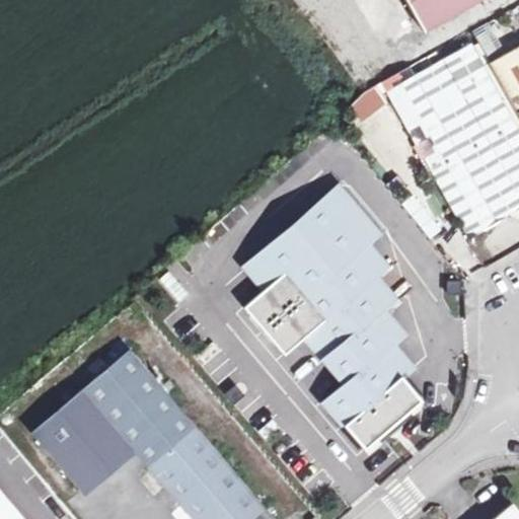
[(377,86),(311,0),(301,0),(295,5),(363,93),(373,88),(377,86)]
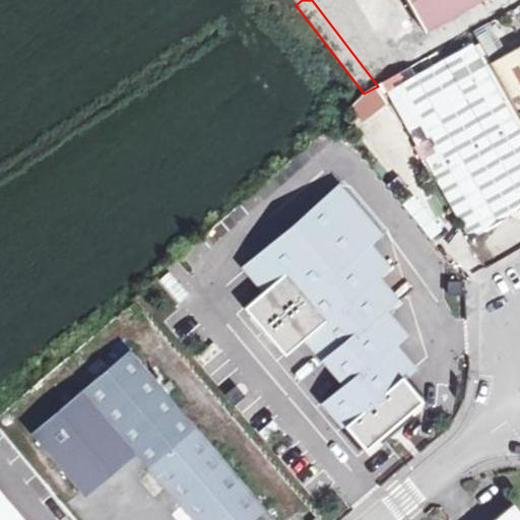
[(405,0),(424,31),(478,0),(405,0)]
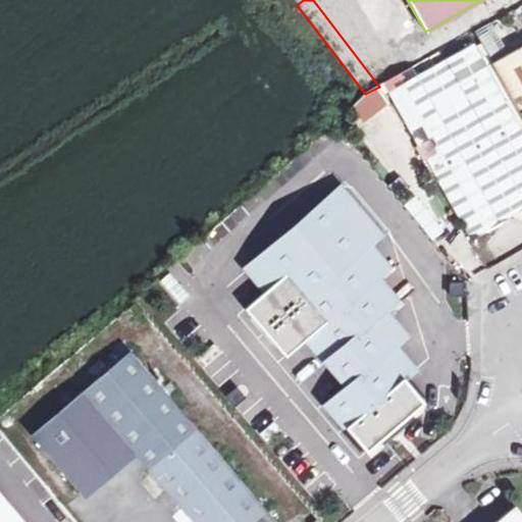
[(521,211),(521,117),(491,62),(479,41),(416,76),(388,92),(470,240),(521,211)]
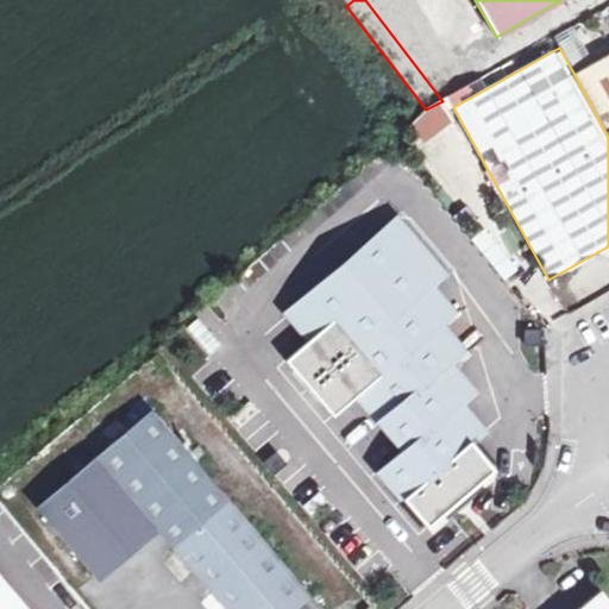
[(608,52),(573,73),(608,137),(608,52)]
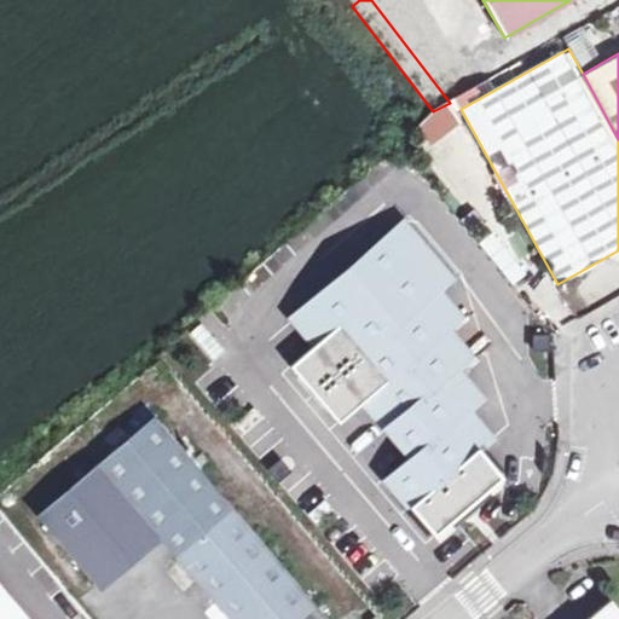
[(489,81),(455,100),(460,110),(461,109),(493,91),(489,81)]
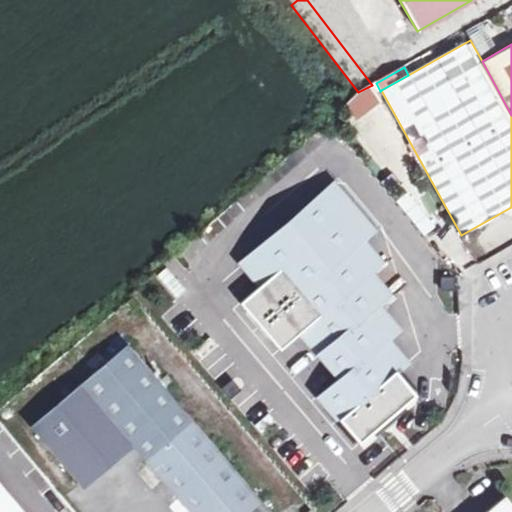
[(346,99),(343,103),(355,118),(377,102),(368,87),(358,92),(346,99)]
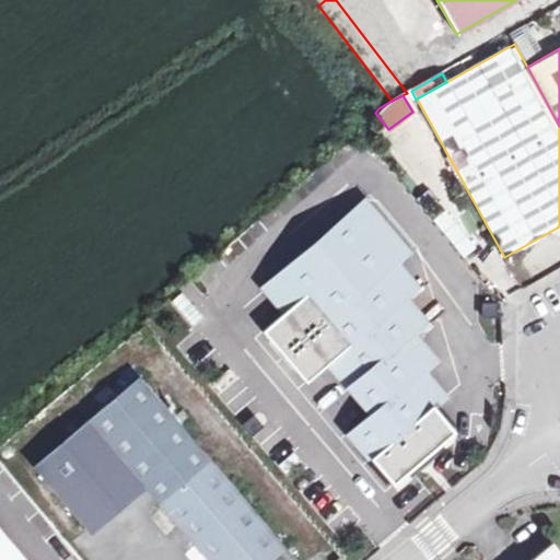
[(408,253),(364,202),(265,288),(265,289),(305,335),(372,413),(349,433),(394,485),(453,433),(432,408),(445,397),(423,372),(436,361),(413,335),(426,324),(405,299),(417,288),(396,263),(408,253)]
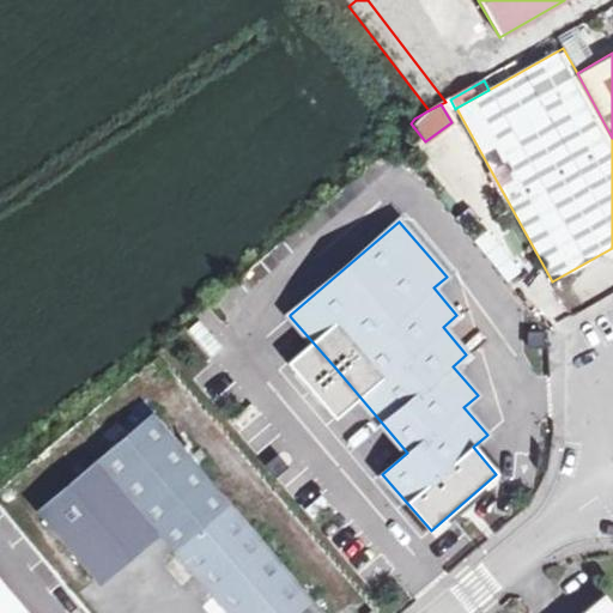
[(290,316),(263,339),(308,389),(334,366),(290,316)]
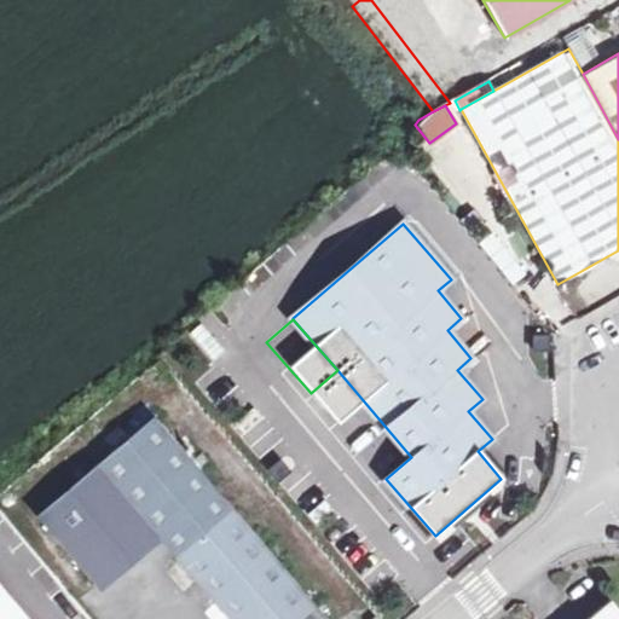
[(325,618),(156,418),(39,518),(98,588),(114,574),(158,536),(229,618),(325,618)]
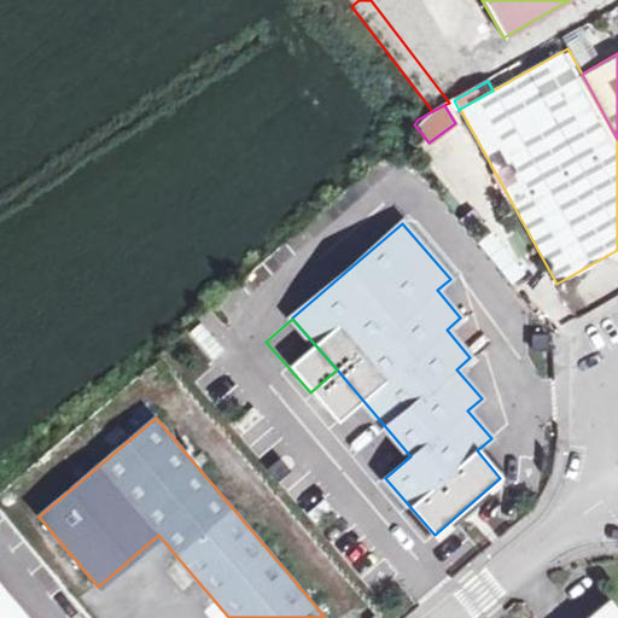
[(28,617),(0,584),(0,617),(28,617)]
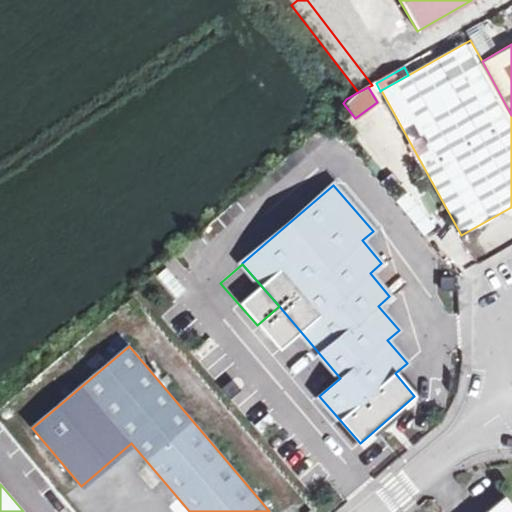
[(511,511),(511,506),(503,497),(485,511),(511,511)]
